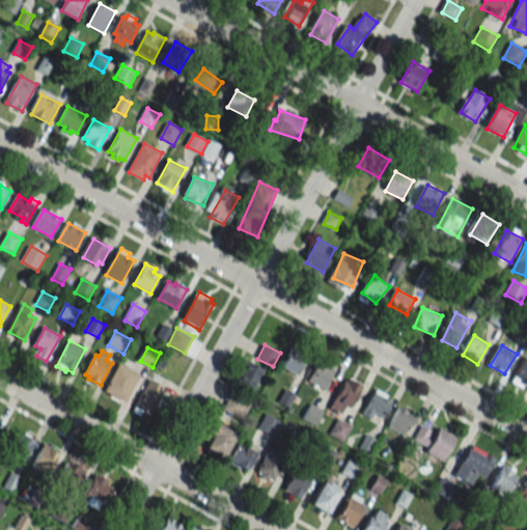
[(299,377),(307,358),(292,351),(282,369),(299,377)]
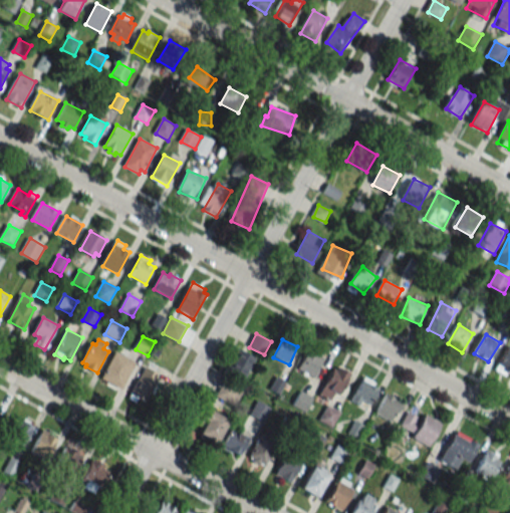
[(509,348),(497,369),(509,376),(509,348)]
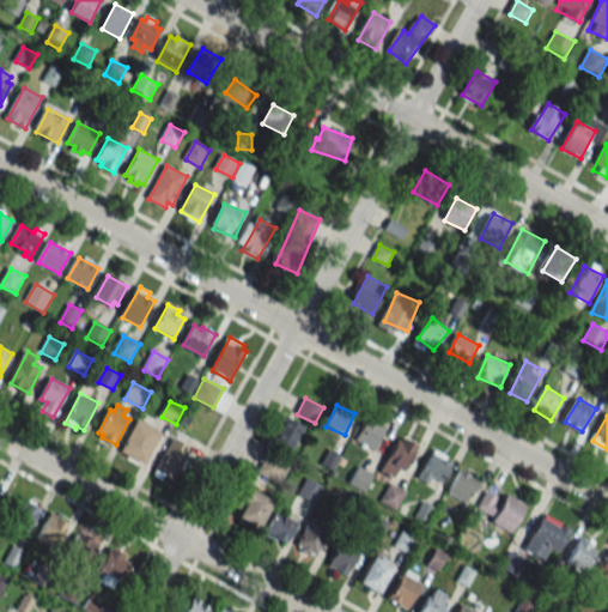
[(273,441),(295,453),(306,428),(285,417),(273,441)]
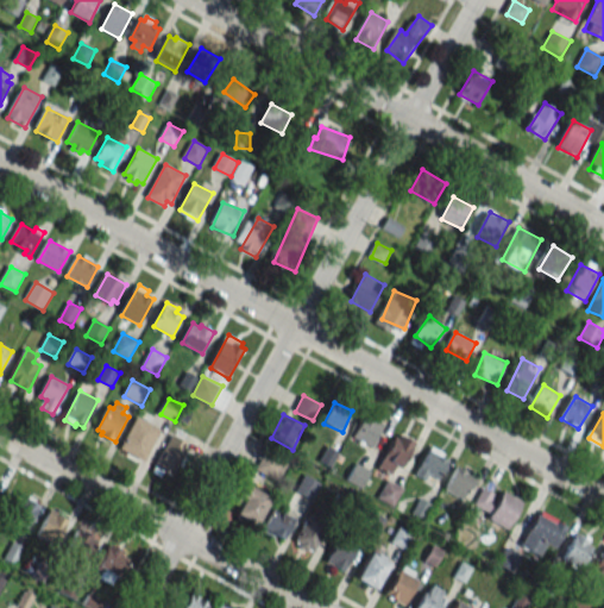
[(373,447),(385,425),(366,415),(354,439),(373,447)]
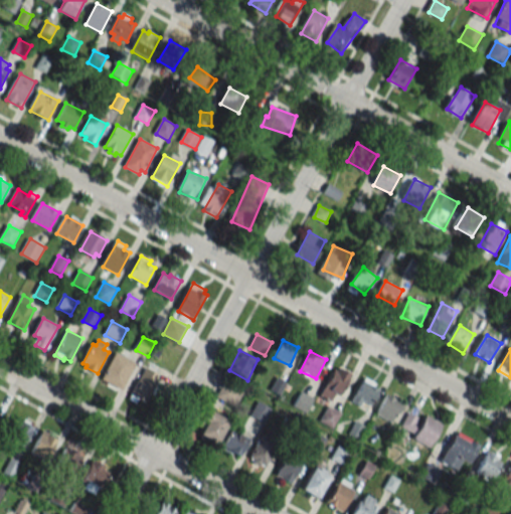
[(118,353),(104,379),(123,390),(137,363),(118,353)]
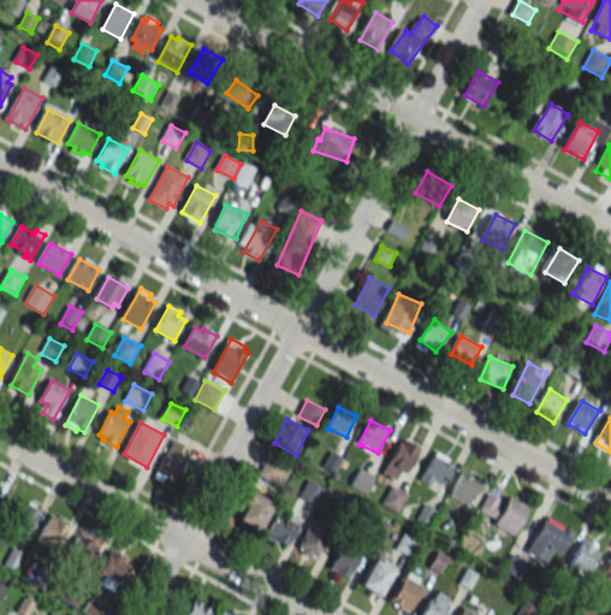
[(405,483),(422,447),(402,438),(385,474),(405,483)]
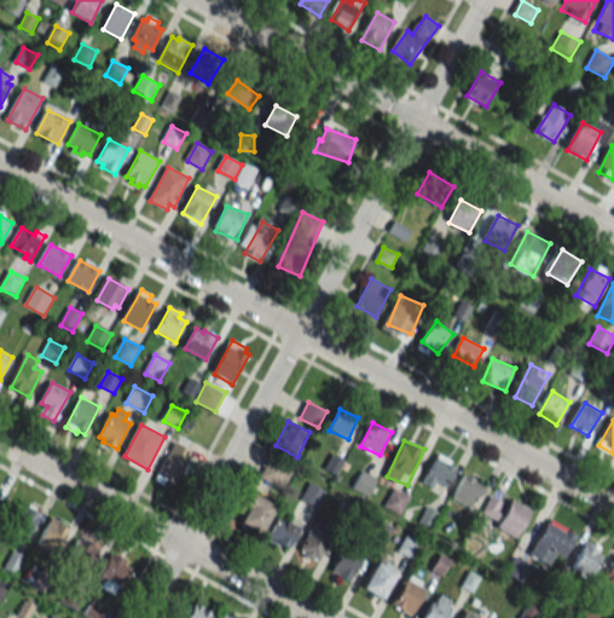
[(178,485),(195,452),(177,443),(160,475),(178,485)]
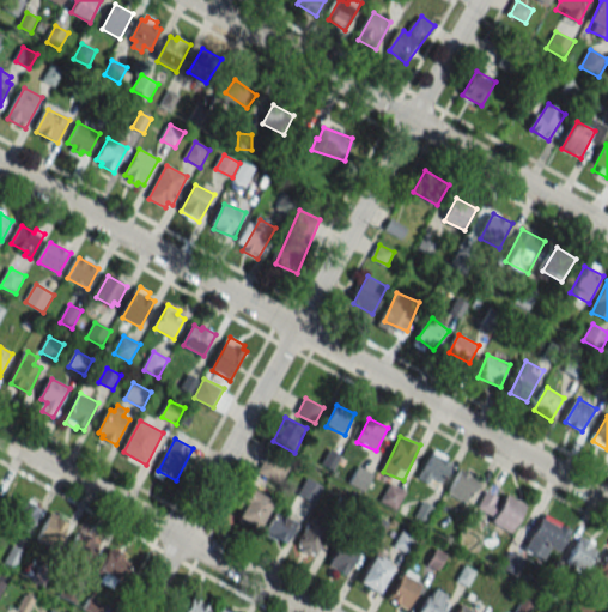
[(420,479),(439,490),(455,461),(436,450),(420,479)]
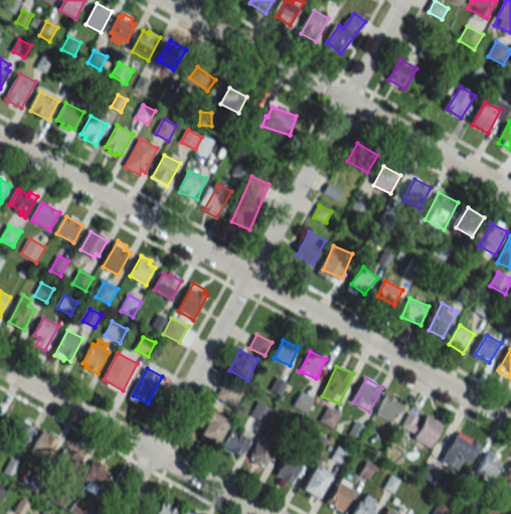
[(218,397),(238,407),(245,392),(225,383),(218,397)]
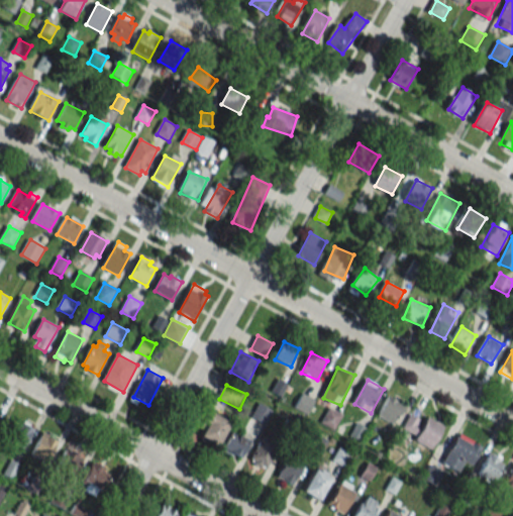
[(297,408),(308,414),(316,402),(305,395),(297,408)]
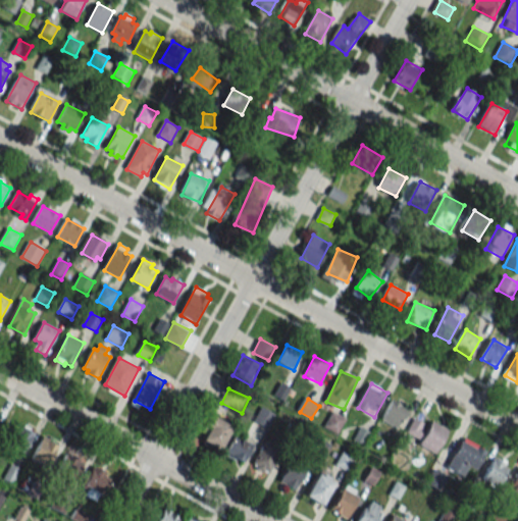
[(398,429),(411,410),(396,400),(382,418),(398,429)]
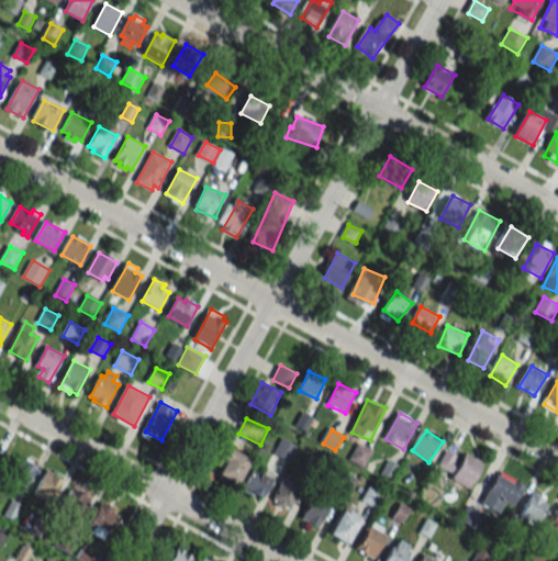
[(372,452),(359,445),(352,460),(365,468),(372,452)]
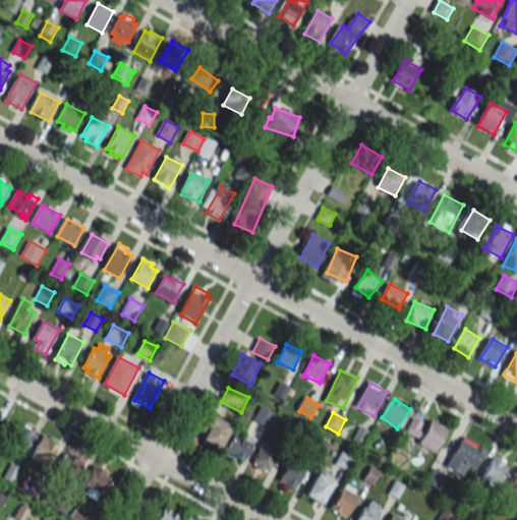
[(199,437),(220,449),(234,426),(214,414),(199,437)]
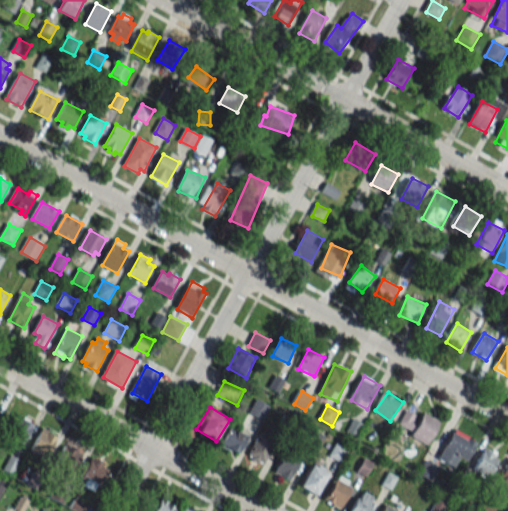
[(399,427),(428,445),(441,423),(424,412),(420,418),(409,410),(399,427)]
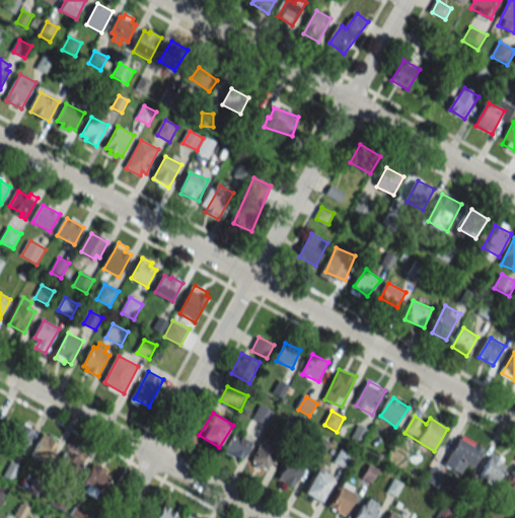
[(25,450),(37,431),(19,422),(8,441),(25,450)]
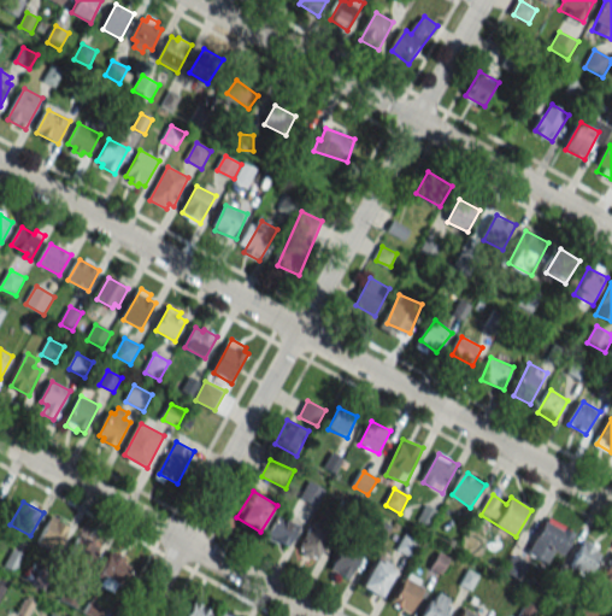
[(300,527),(280,515),(268,537),(289,549),(300,527)]
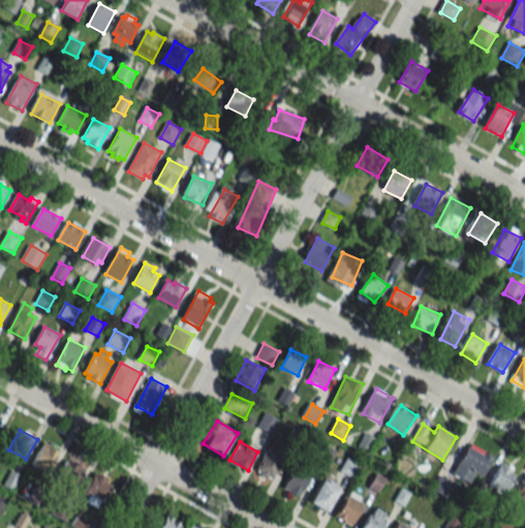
[(50,472),(62,453),(45,443),(34,464),(50,472)]
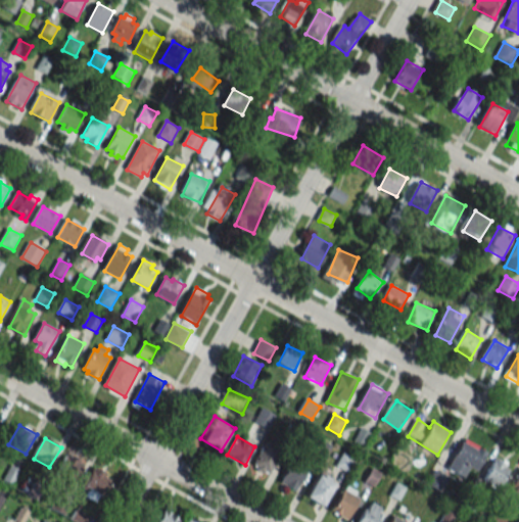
[(471,468),(478,472),(490,453),(467,438),(449,468),(465,478),(471,468)]
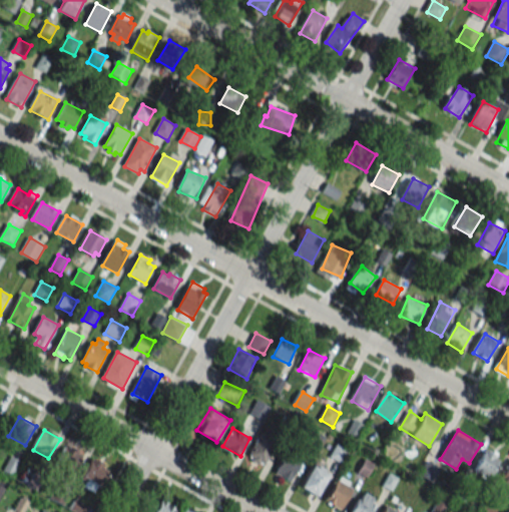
[(249,459),(266,467),(279,440),(263,433),(249,459)]
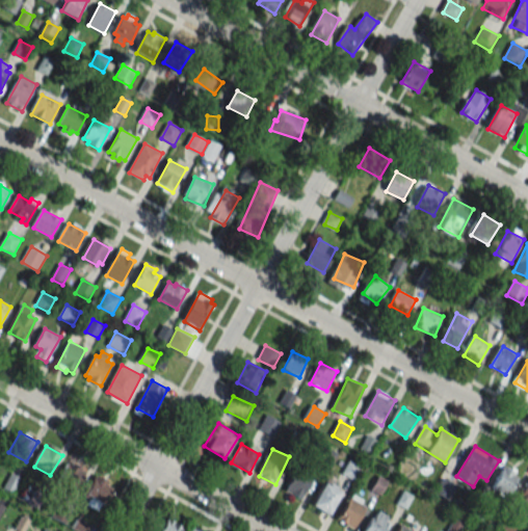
[(357,482),(364,469),(351,461),(343,475),(357,482)]
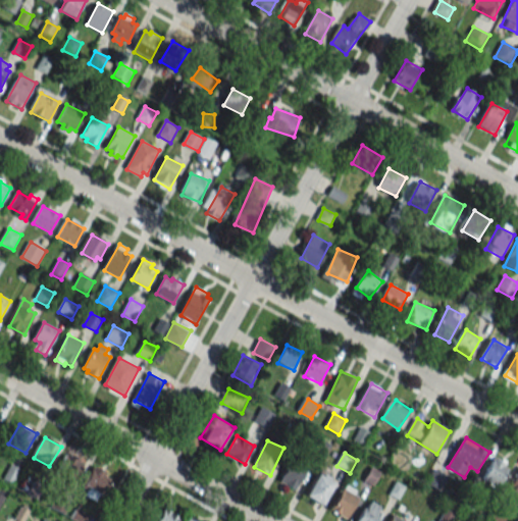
[(73,486),(86,462),(69,454),(56,477),(73,486)]
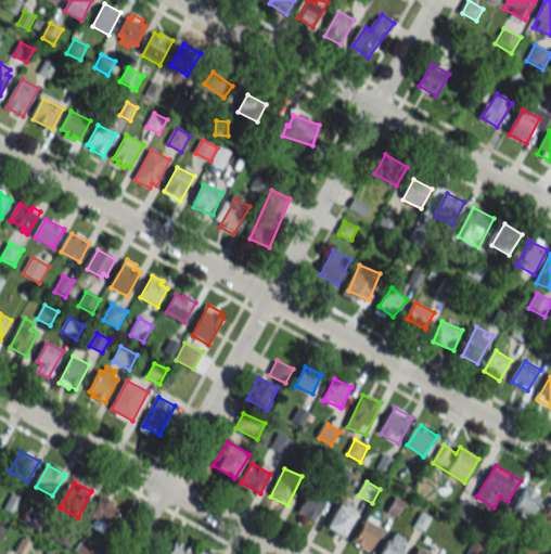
[(545,493),(528,485),(515,511),(533,518),(545,493)]
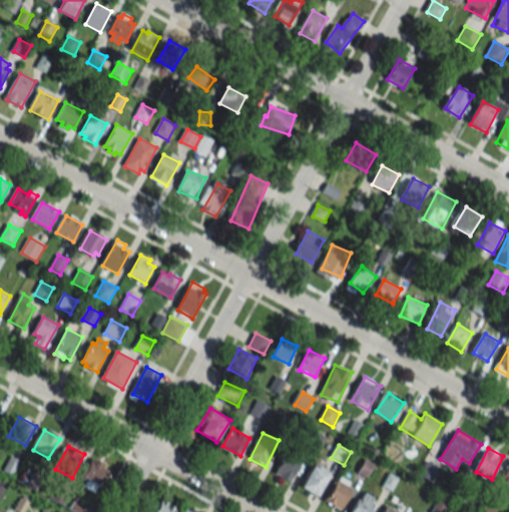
[(276,475),(291,483),(303,462),(288,453),(276,475)]
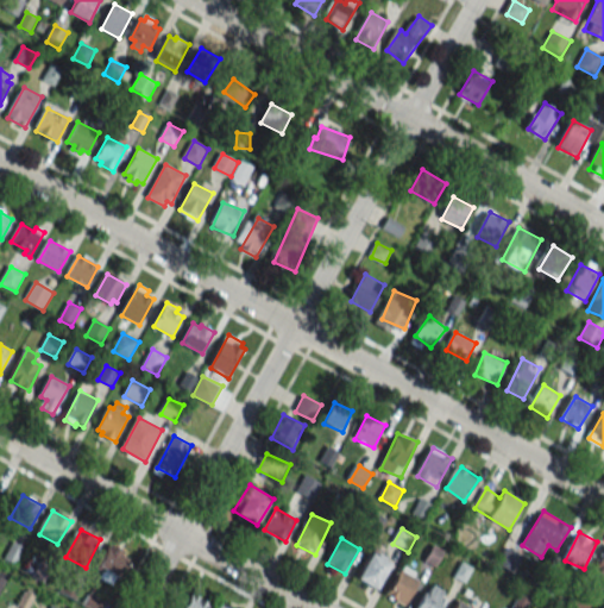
[(96,576),(117,587),(132,556),(112,545),(96,576)]
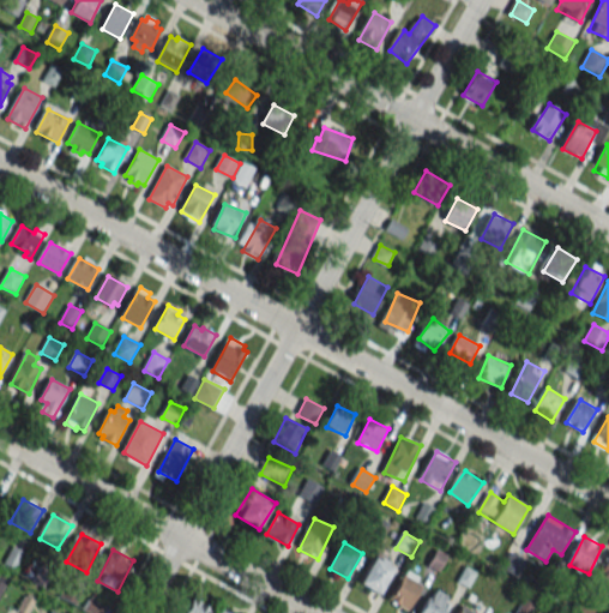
[(519,578),(528,563),(512,553),(504,569),(519,578)]
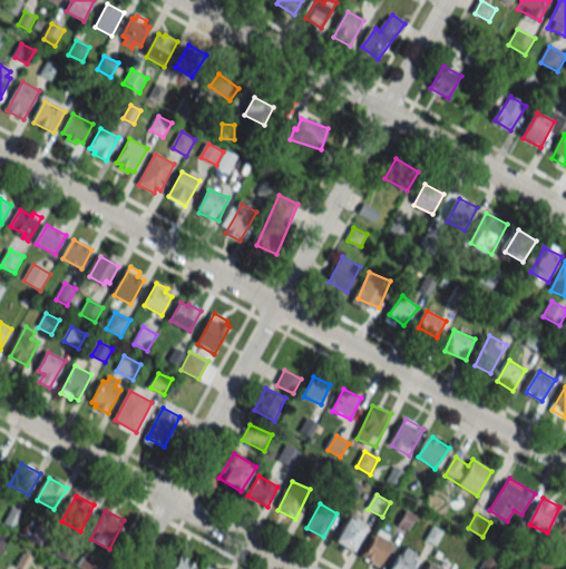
[(353,553),(368,527),(350,517),(335,543),(353,553)]
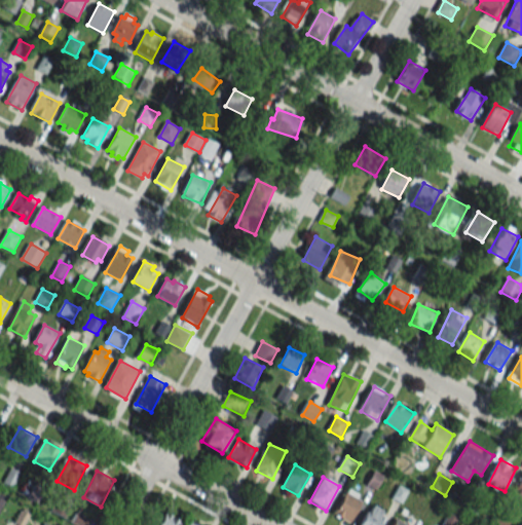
[(335,514),(351,524),(367,498),(349,489),(335,514)]
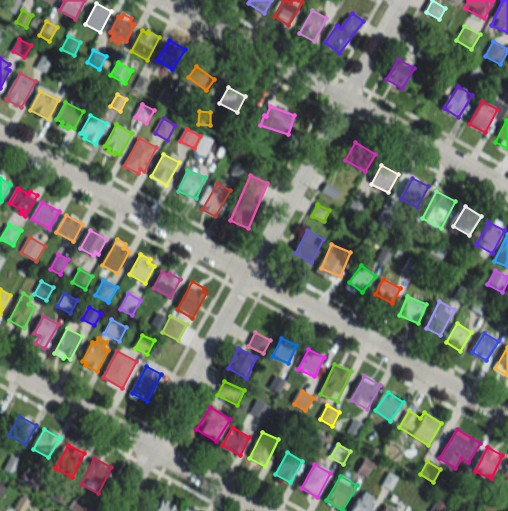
[(372,510),(378,498),(362,491),(352,510),(372,510)]
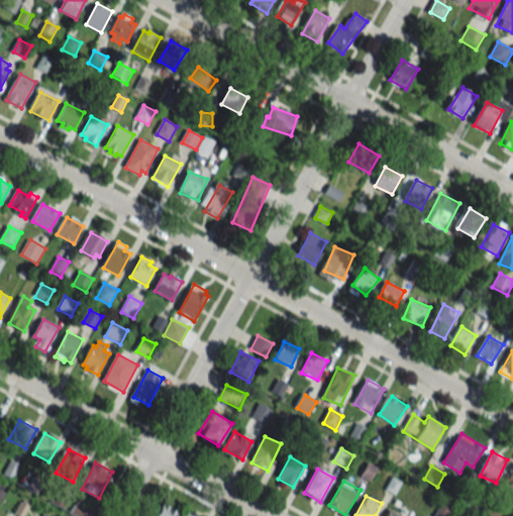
[(176,515),(178,511),(162,504),(157,515),(176,515)]
